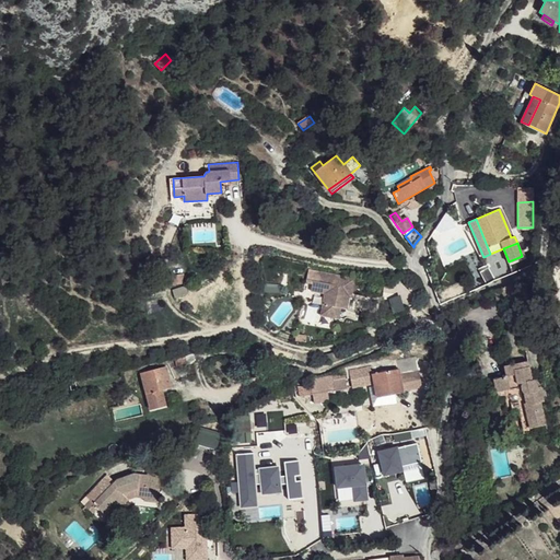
[(339,276),(308,270),(306,282),(313,283),(311,291),(325,294),(328,294),(326,303),(323,303),(321,315),(338,318),(340,307),(347,308),(349,296),(345,295),(346,292),(351,294),(354,282),(338,280),(339,276)]
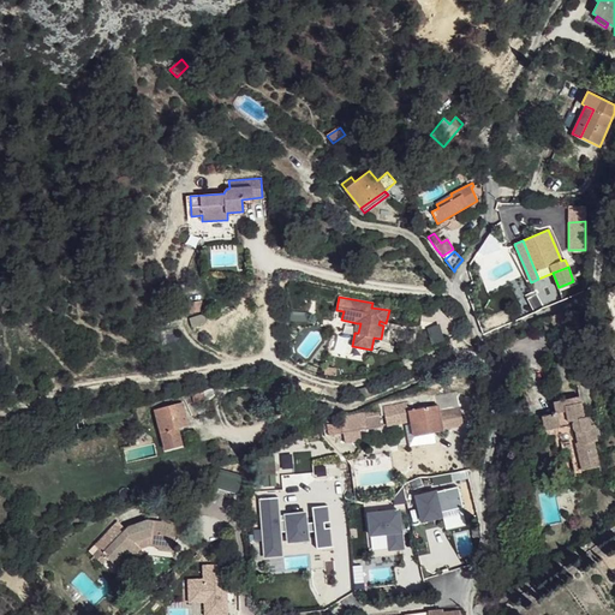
[(187,303),(190,314),(199,312),(198,302),(187,303)]
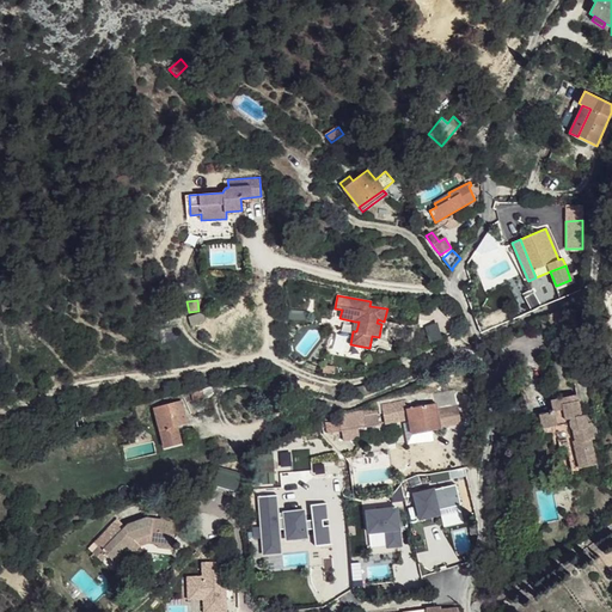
[(189,317),(191,325),(206,322),(203,312),(189,317)]
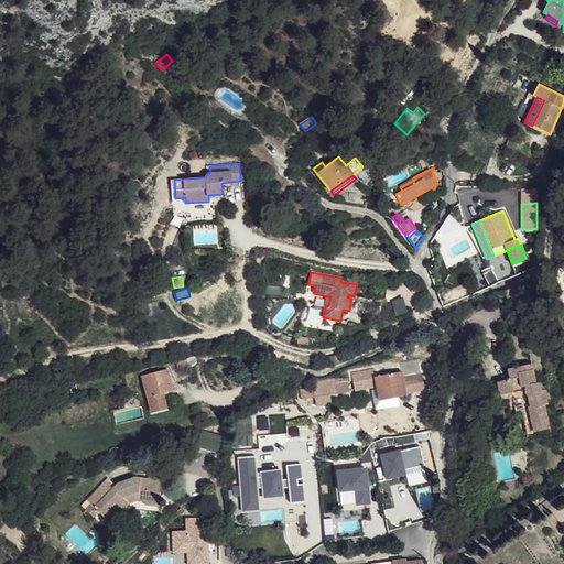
[(196,357),(186,358),(188,367),(193,366),(197,364),(196,357)]
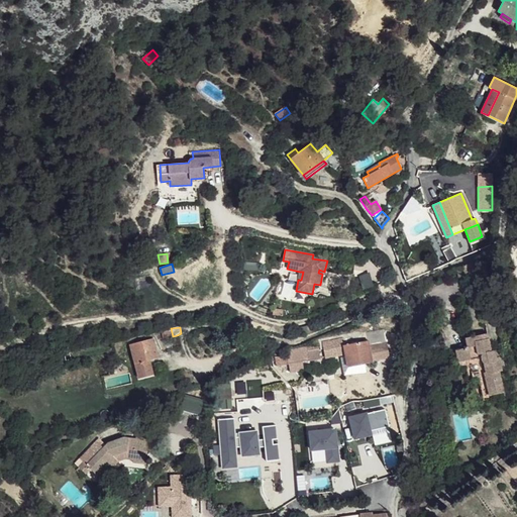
[(162,330),(164,338),(173,336),(171,328),(162,330)]
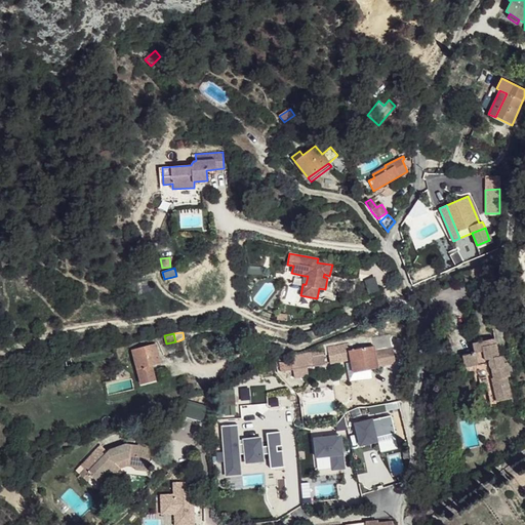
[(156,337),(131,345),(132,350),(155,344),(157,344),(156,337)]
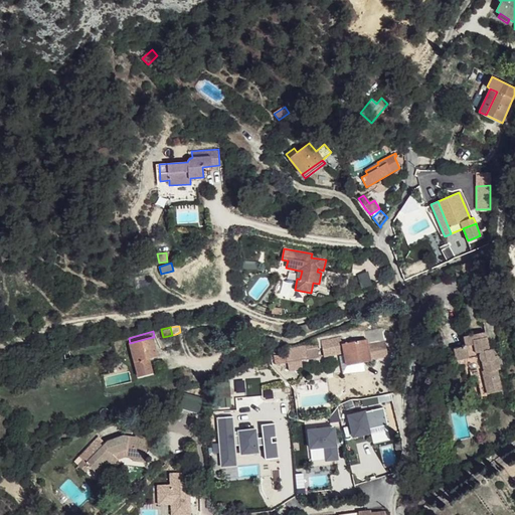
[(450,355),(453,368),(469,364),(471,377),(477,376),(481,395),(503,390),(498,369),(501,369),(498,355),(495,356),(494,355),(494,354),(494,353),(494,352),(493,350),(492,349),(491,349),(490,349),(486,332),(463,337),(465,346),(454,348),(455,354),(450,355)]
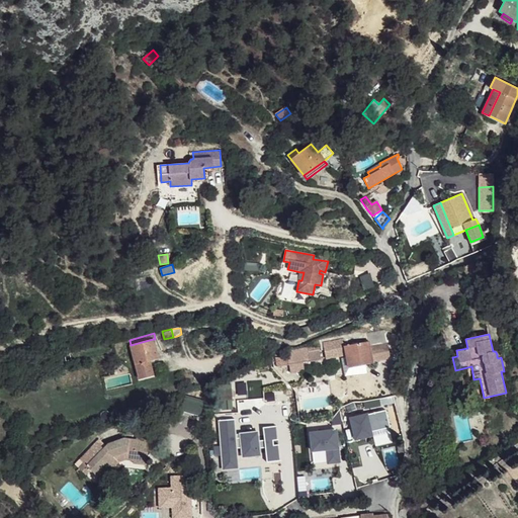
[(131,345),(140,379),(153,375),(149,360),(158,358),(153,339),(131,345)]
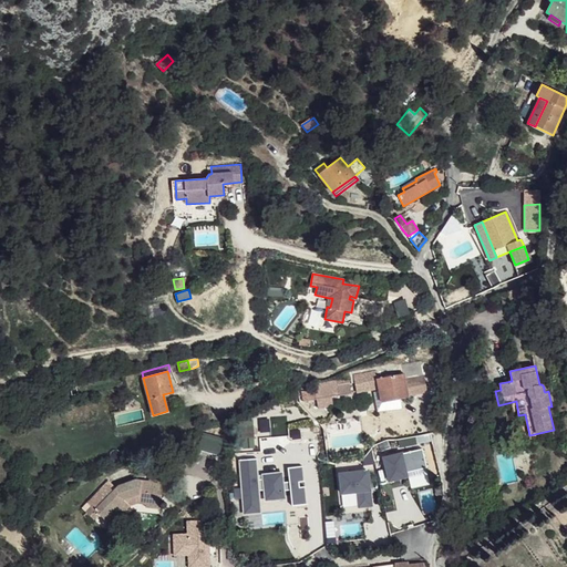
[(378,379),(382,403),(409,398),(405,380),(403,373),(378,379)]
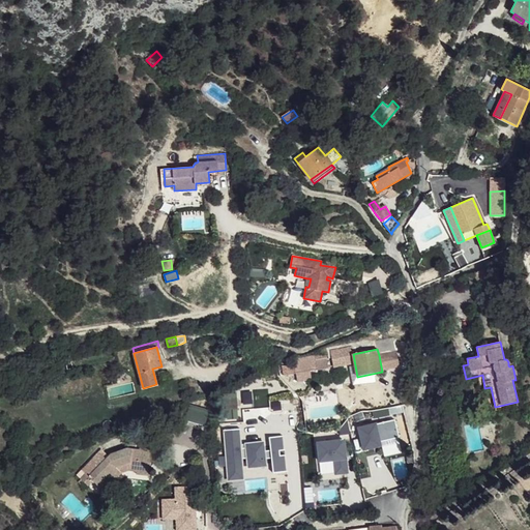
[(396,352),(379,355),(382,371),(400,366),(396,352)]
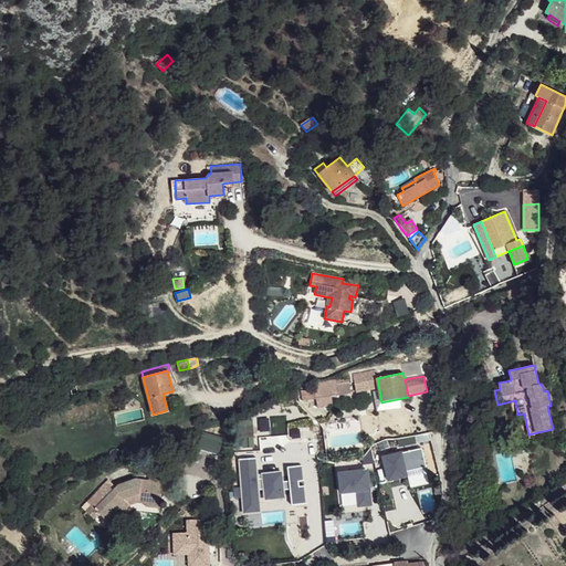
[(370,377),(354,380),(356,391),(373,388),(370,377)]
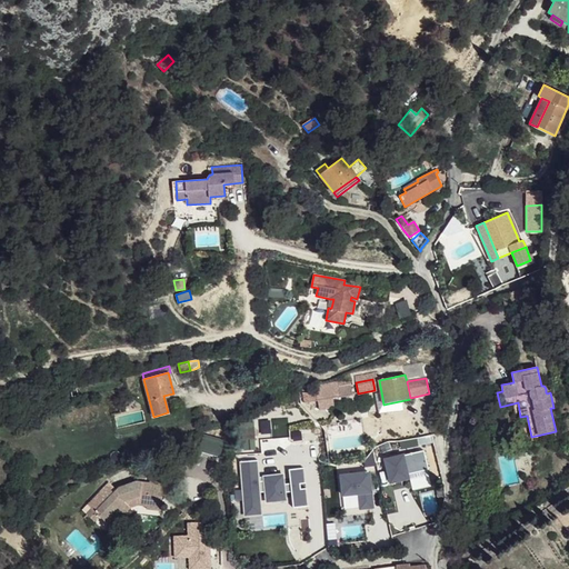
[(317,392),(318,401),(339,397),(338,388),(338,385),(317,389),(317,392)]
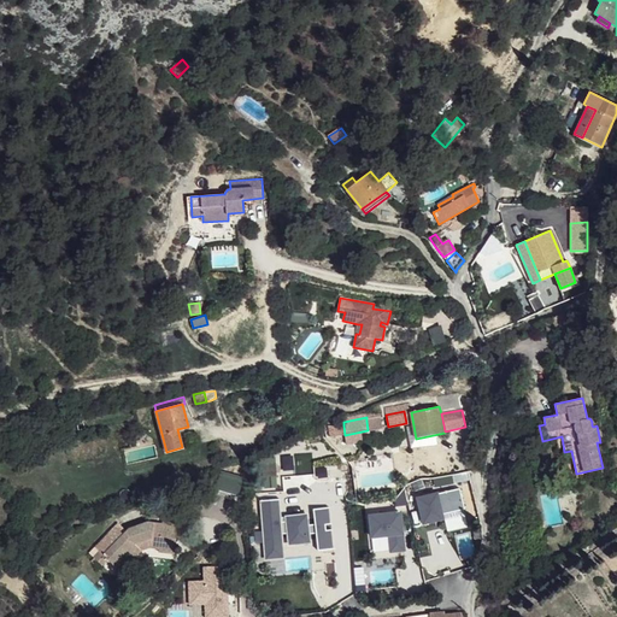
[(366,421),(368,430),(383,428),(381,418),(366,421)]
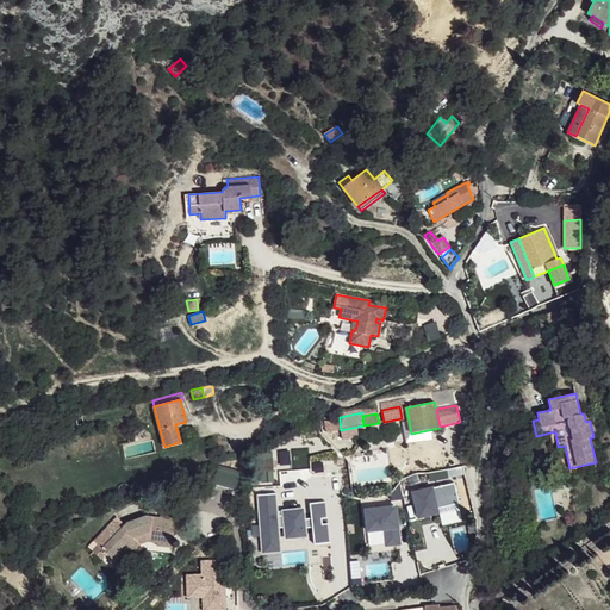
[(325,423),(327,434),(341,430),(340,421),(325,423)]
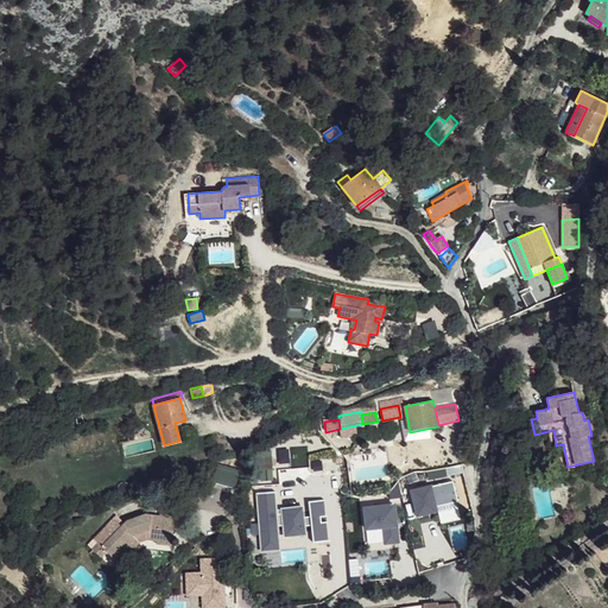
[(159,514),(159,515),(145,514),(127,520),(125,523),(122,525),(114,518),(94,539),(99,544),(102,548),(106,551),(113,558),(122,548),(128,552),(139,542),(147,538),(157,539),(157,543),(172,545),(175,517),(159,514)]
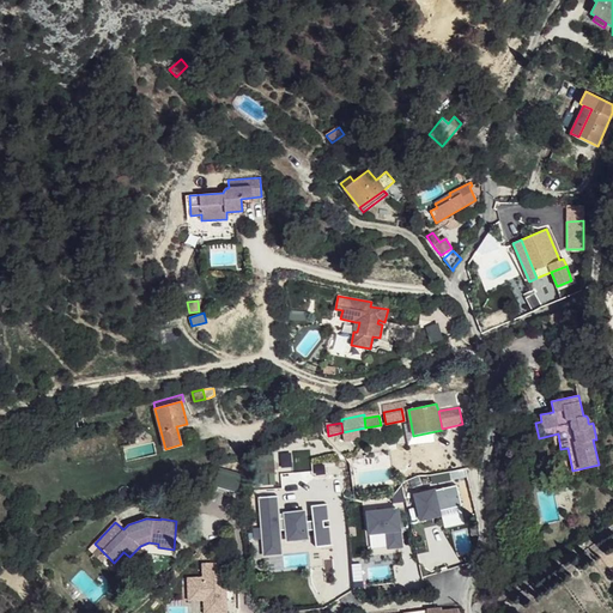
[(117,520),(115,522),(123,529),(126,527),(117,520)]
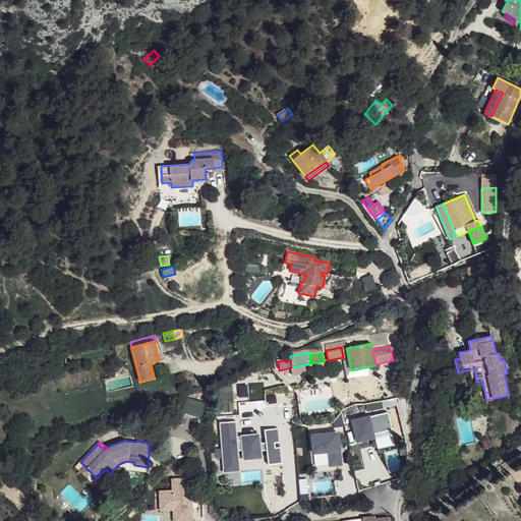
[(105,469),(97,478),(101,482),(110,473),(105,469)]
